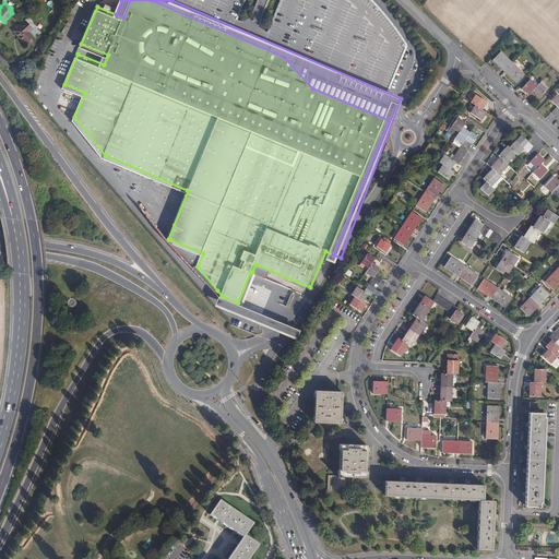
[(26,21),(16,30),(21,35),(19,36),(25,44),(34,37),(30,32),(34,28),(26,21)]
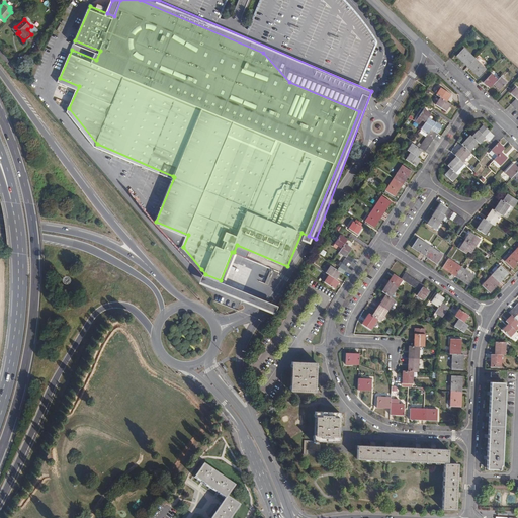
[(464,49),(457,57),(480,77),(487,70),(464,49)]
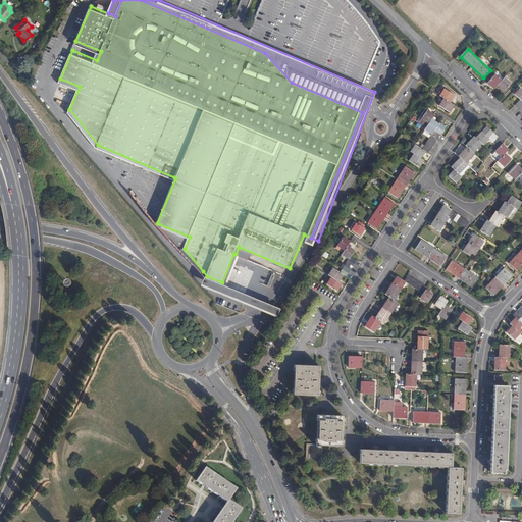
[(497,75),(488,83),(494,89),(499,86),(504,91),(511,84),(505,77),(503,81),(497,75)]
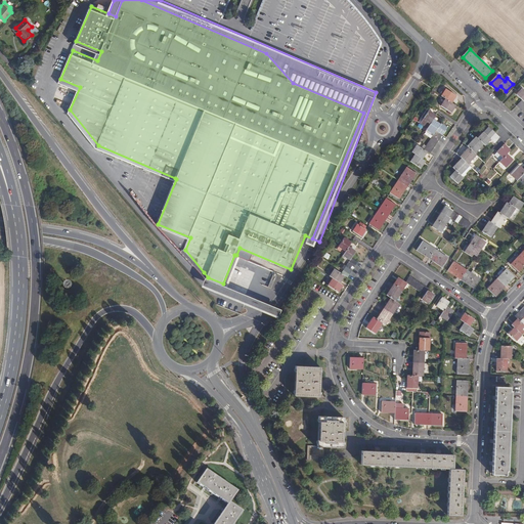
[(446,97),(441,104),(449,110),(454,103),(450,100),(455,93),(446,87),(442,94),(446,97)]
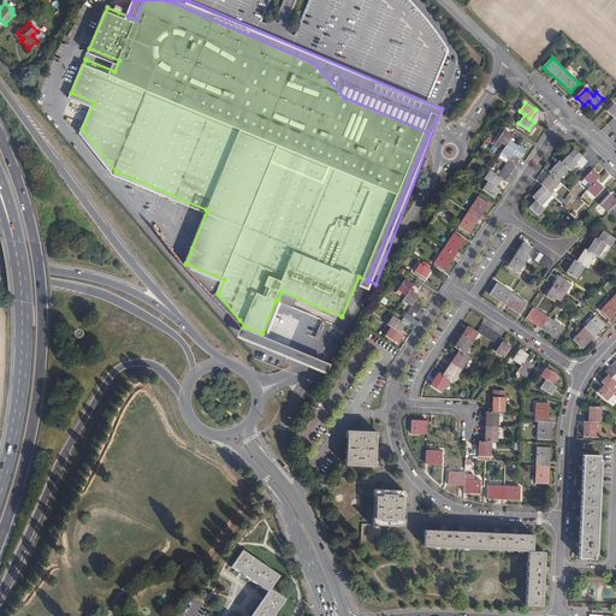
[(491,182),(485,189),(495,196),(501,188),(497,185),(503,177),(507,179),(527,149),(519,144),(519,146),(510,140),(514,134),(505,129),(495,143),(511,155),(499,175),(492,170),(486,179),(491,182)]
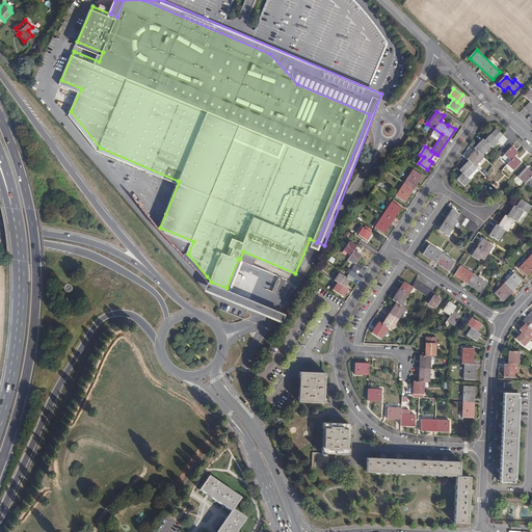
[(467,160),(458,169),(461,171),(456,179),(462,186),(469,180),(467,177),(475,167),(473,165),(482,156),(480,155),(489,145),(490,147),(497,140),(507,150),(503,154),(509,159),(506,163),(512,169),(520,161),(513,155),(516,152),(510,145),(512,143),(495,127),(483,139),(482,138),(473,148),(475,149),(466,159),(467,160)]
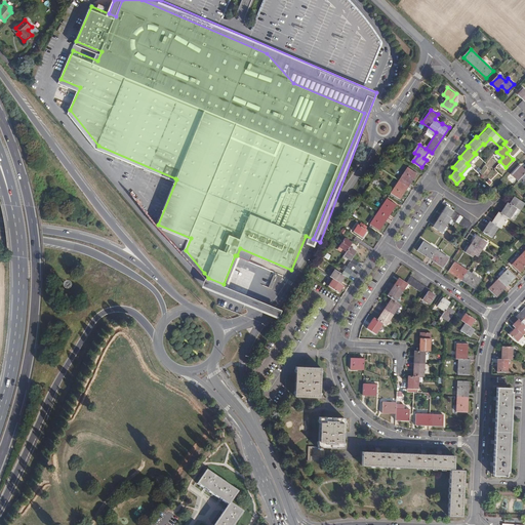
[(524,170),(519,165),(511,174),(517,179),(520,176),(524,180),(524,170)]
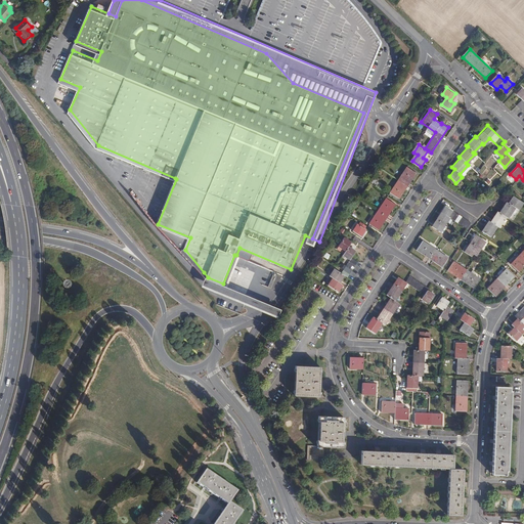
[(417,173),(407,168),(391,192),(400,199),(417,173)]
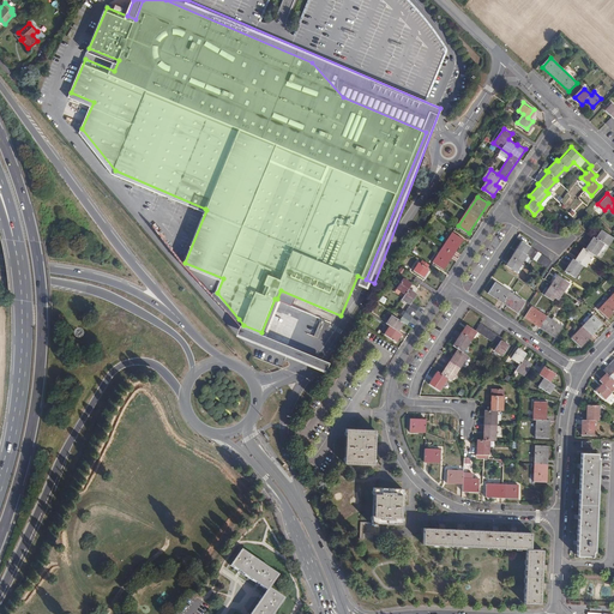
[(575,259),(566,271),(576,278),(584,265),(585,266),(594,254),(596,256),(605,244),(608,246),(613,238),(613,236),(602,229),(596,239),(595,238),(587,250),(584,248),(576,260),(575,259)]
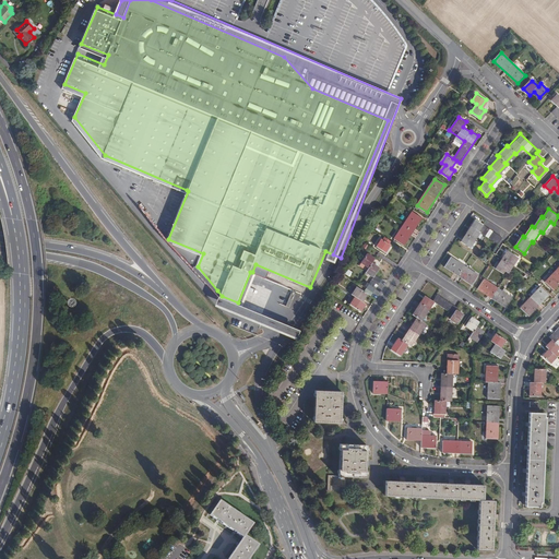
[(413,212),(394,239),(404,246),(423,218),(413,212)]
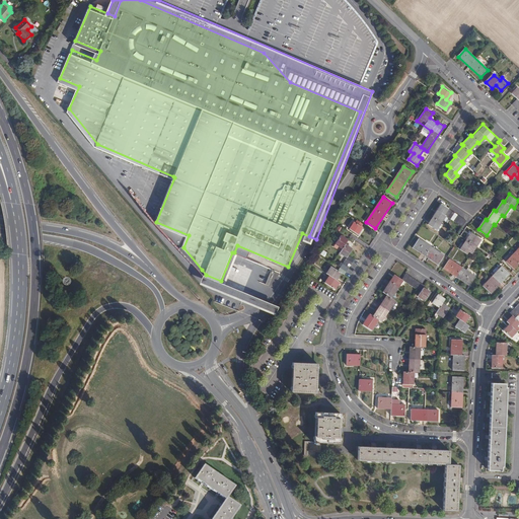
[(462,226),(466,220),(442,204),(428,224),(437,230),(437,229),(441,222),(446,216),(462,226)]
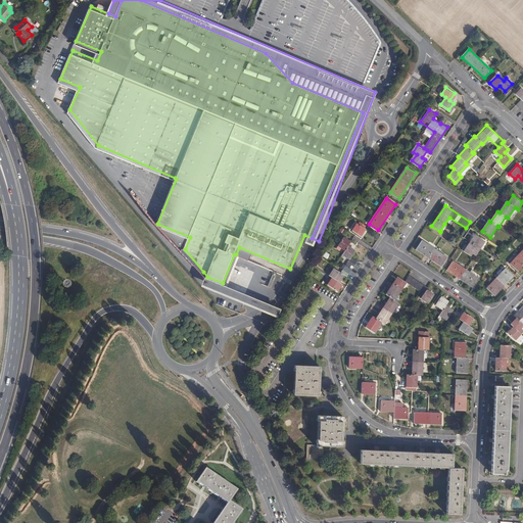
[(358,224),(352,231),(361,236),(366,229),(358,224)]
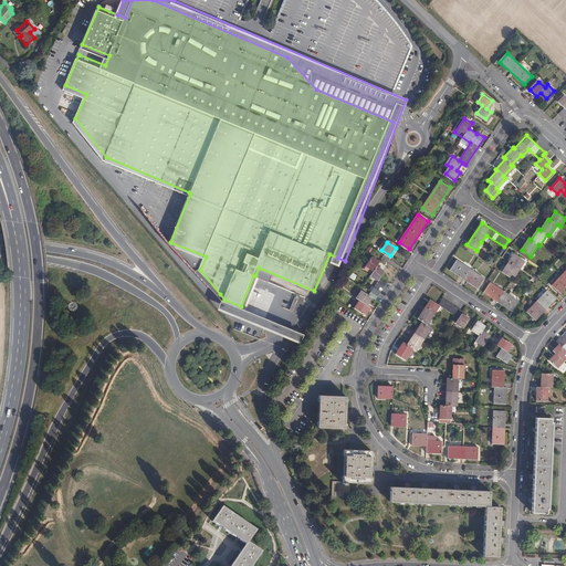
[(504,265),(500,271),(510,278),(512,274),(516,278),(526,262),(515,254),(506,266),(504,265)]
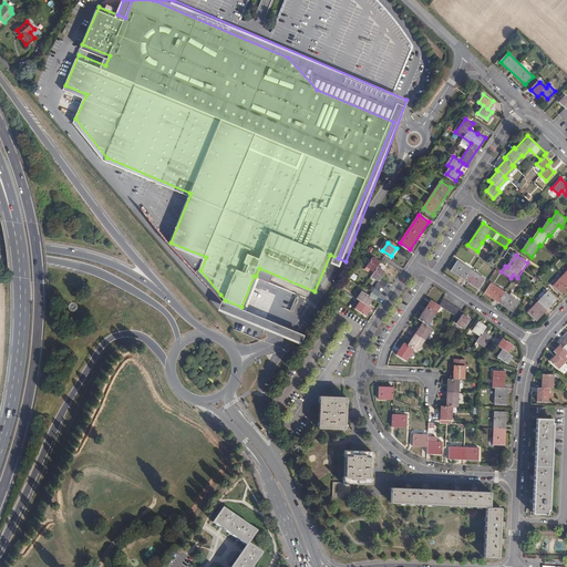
[(372,257),(367,266),(374,271),(372,276),(380,281),(370,296),(364,292),(359,300),(362,302),(357,310),(366,316),(371,309),(368,307),(373,298),(377,300),(388,284),(381,280),(385,272),(378,267),(380,263),(372,257)]
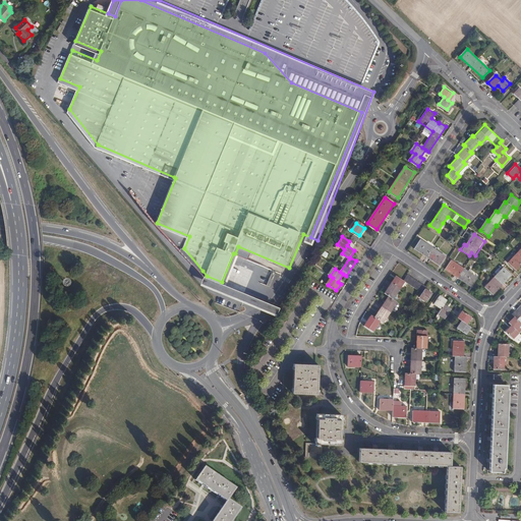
[(421,239),(415,248),(441,266),(447,256),(421,239)]
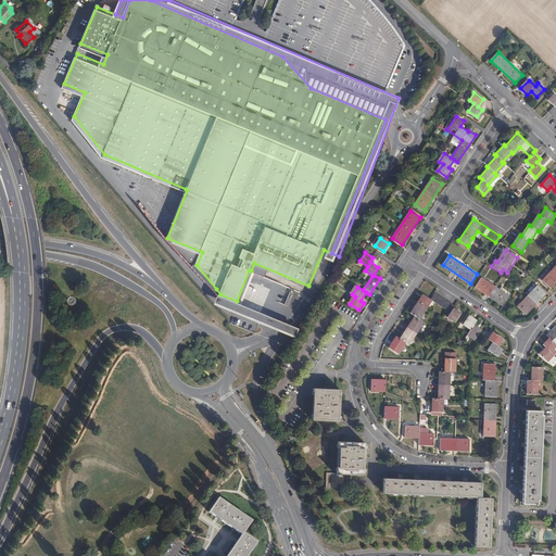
[(555,265),(542,280),(551,288),(555,281),(555,265)]
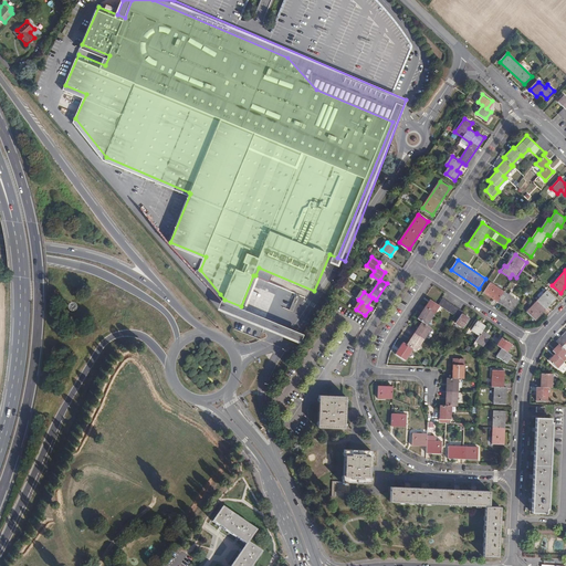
[(491,282),(484,292),(512,311),(519,301),(491,282)]
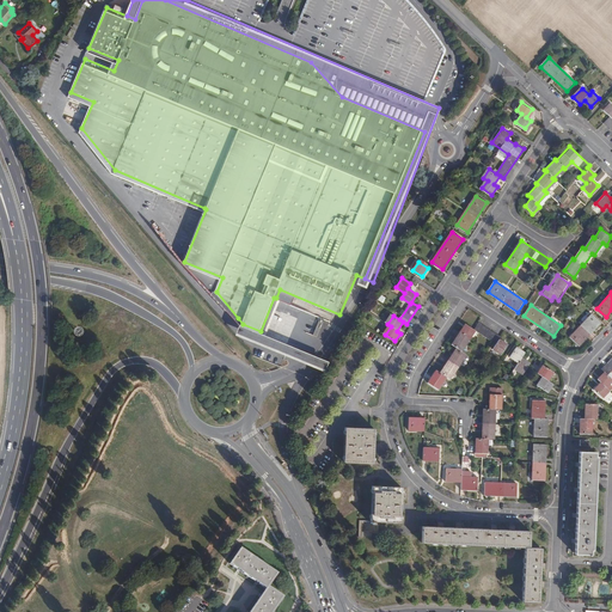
[(591,314),(569,337),(579,346),(587,337),(597,328),(600,323),(591,314)]
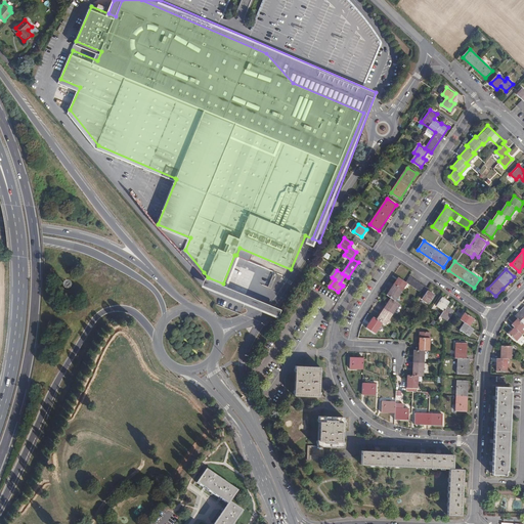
[(374,315),(367,325),(375,332),(383,321),(385,323),(399,302),(396,300),(408,282),(426,295),(424,298),(431,303),(436,295),(430,290),(431,289),(411,275),(407,281),(400,276),(388,295),(391,297),(377,317),(374,315)]
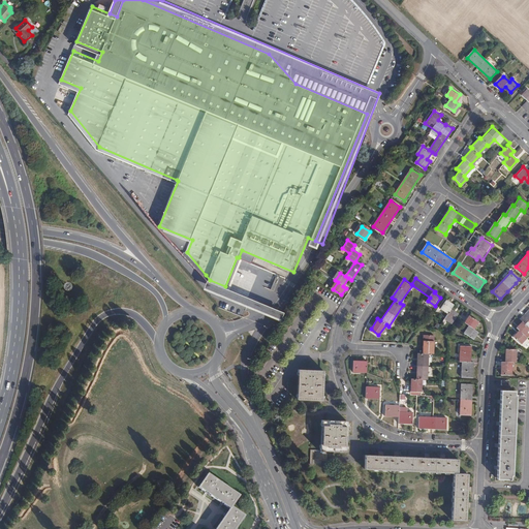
[(448,301),(442,309),(449,314),(446,318),(454,323),(460,314),(453,309),(455,305),(448,301)]
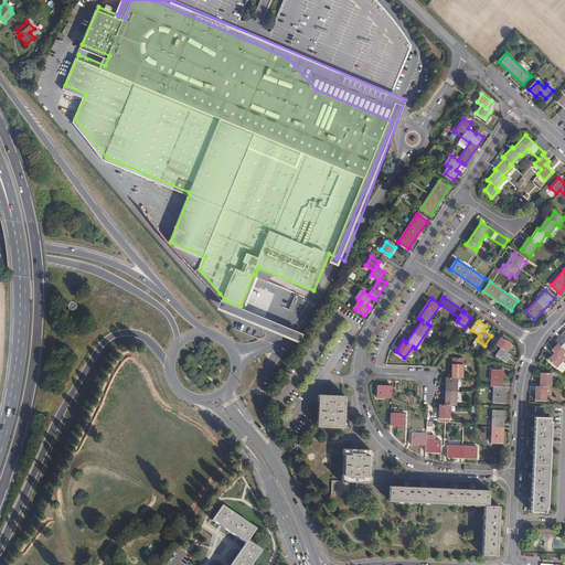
[(555,354),(548,361),(560,371),(564,365),(564,363),(562,361),(564,358),(563,355),(564,352),(561,348),(564,342),(564,330),(554,342),(557,345),(552,351),(555,354)]
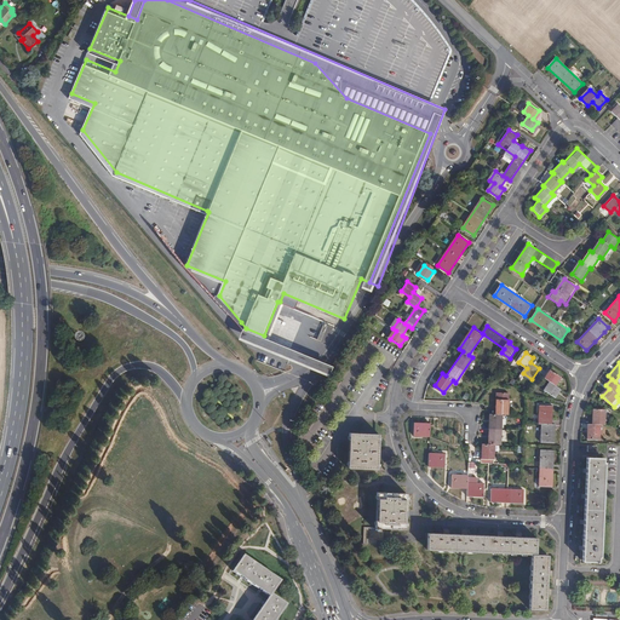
[(552,371),(546,378),(551,383),(545,390),(556,397),(562,389),(557,385),(563,378),(552,371)]
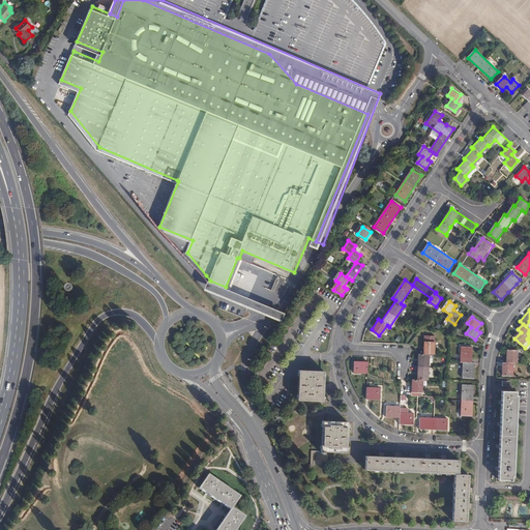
[(433,335),(422,335),(422,354),(416,354),(416,379),(411,379),(411,395),(421,395),(421,379),(427,379),(428,354),(433,354),(433,335)]
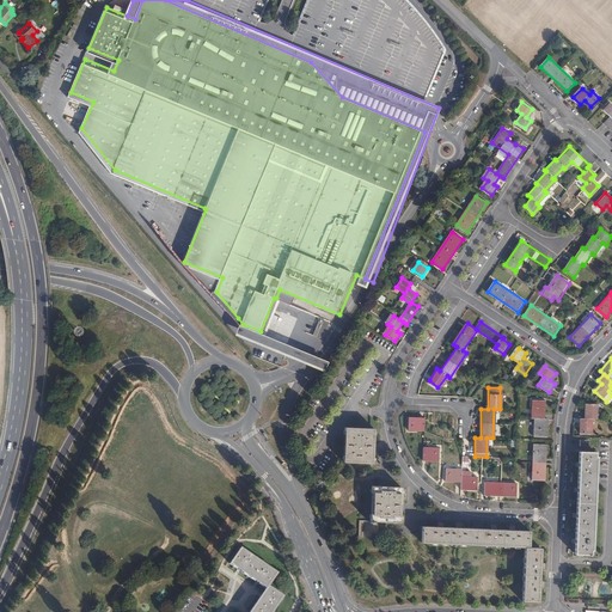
[(546,401),(533,399),(533,417),(536,417),(536,435),(548,436),(549,422),(549,418),(545,418),(546,401)]
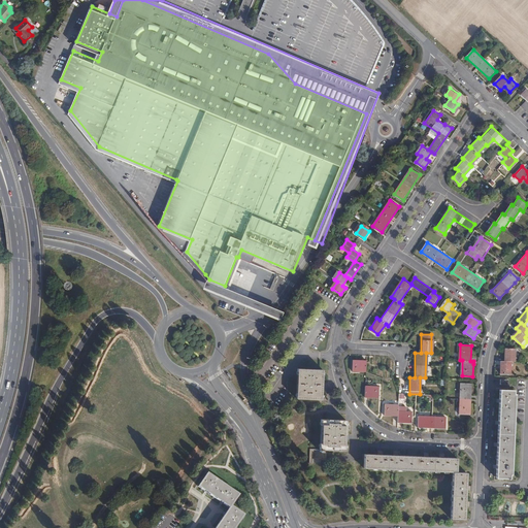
[(516,348),(506,347),(505,360),(501,360),(501,372),(512,373),(512,360),(516,361),(516,348)]
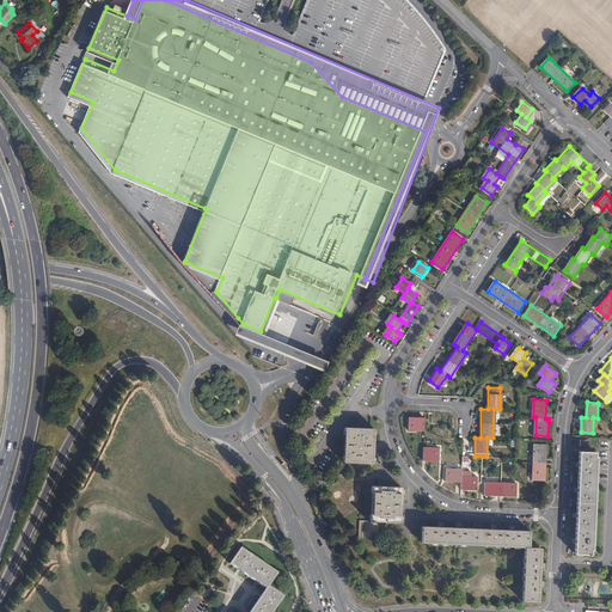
[(409,429),(424,430),(426,420),(426,418),(410,417),(409,429)]
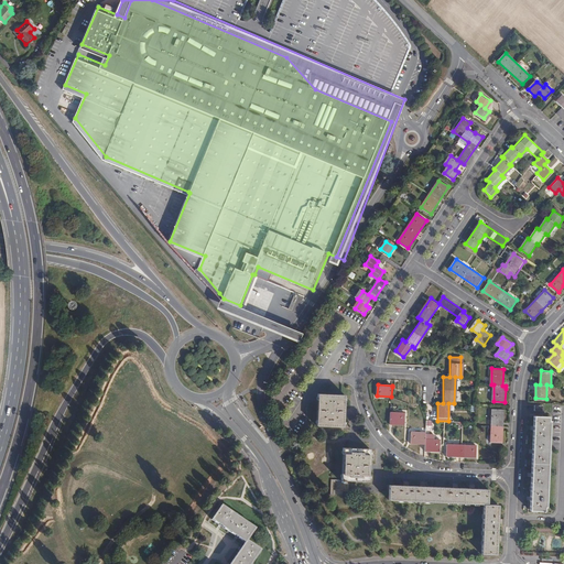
[(107,392),(104,397),(117,407),(120,402),(107,392)]
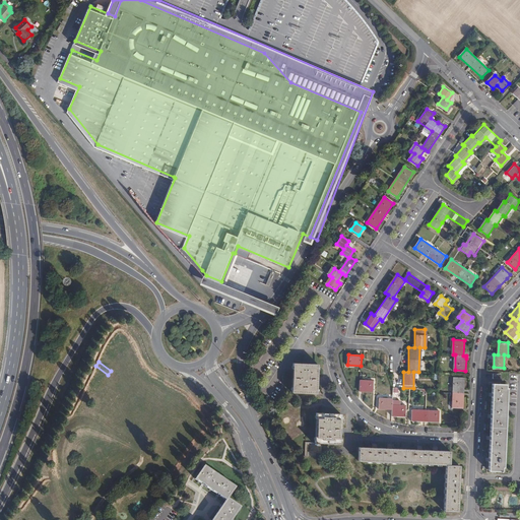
[(316,363),(291,362),(291,368),(293,368),(291,386),(290,386),(290,391),(315,392),(316,363)]
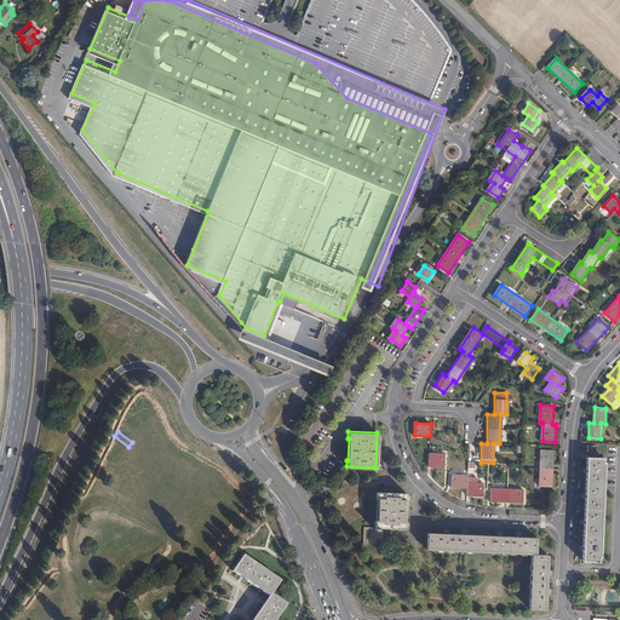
[(555,449),(541,449),(540,486),(552,486),(554,476),(555,453),(555,449)]
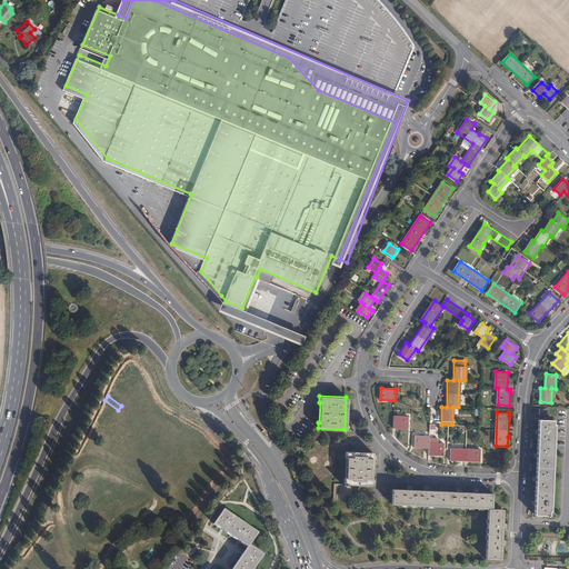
[(409,417),(395,416),(395,428),(409,428),(409,417)]
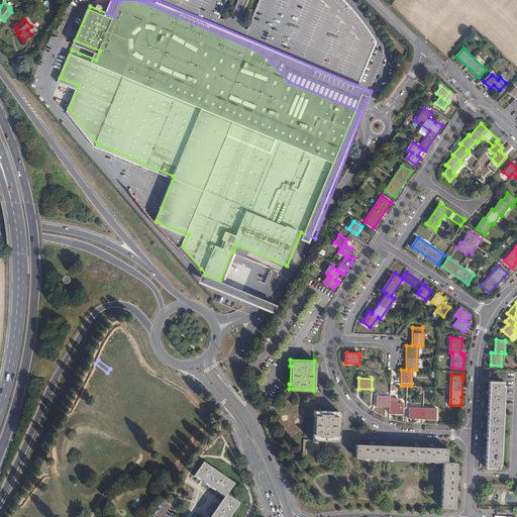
[(506,382),(491,381),(491,385),(490,413),(489,434),(488,451),(487,467),(502,468),(506,382)]
